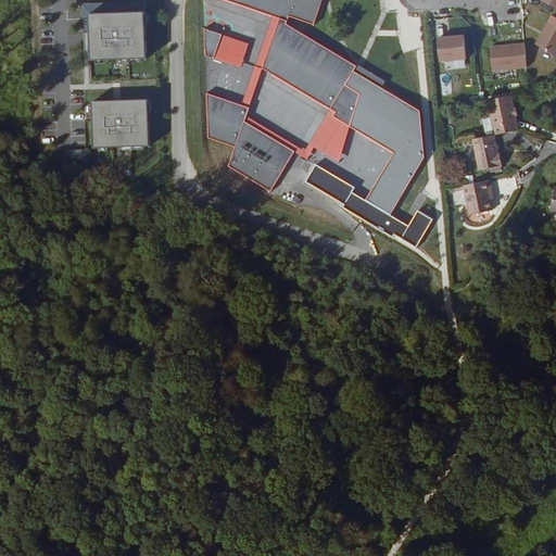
[(85,58),(90,58),(89,12),(143,10),(143,0),(138,0),(83,2),(85,58)]
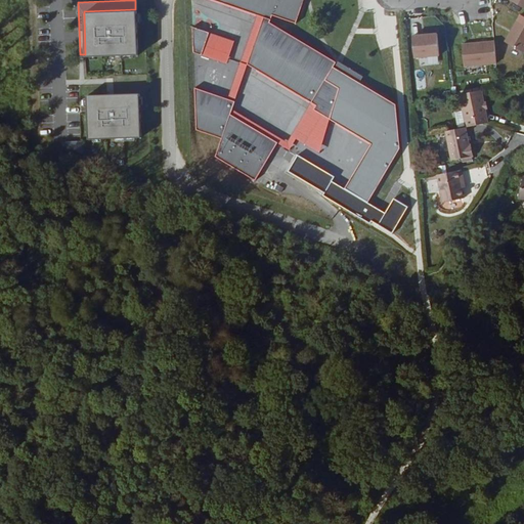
[(332,67),(335,62),(268,23),(271,15),(295,24),(302,0),(215,0),(257,14),(263,16),(247,63),(310,102),(315,105),(313,110),(329,119),(338,88),(324,80),(332,67)]
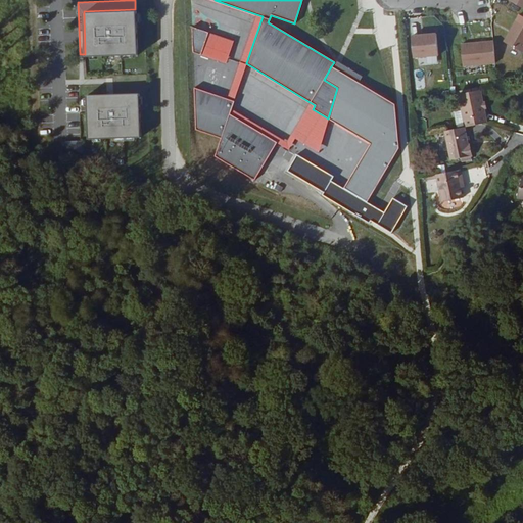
[(84,11),(85,54),(136,52),(135,9),(84,11)]
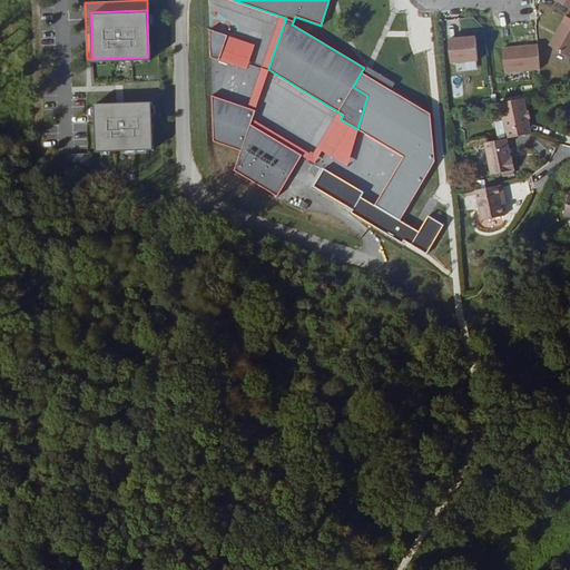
[(268,69),(286,18),(279,16),(262,66),(246,107),(253,110),(268,69)]
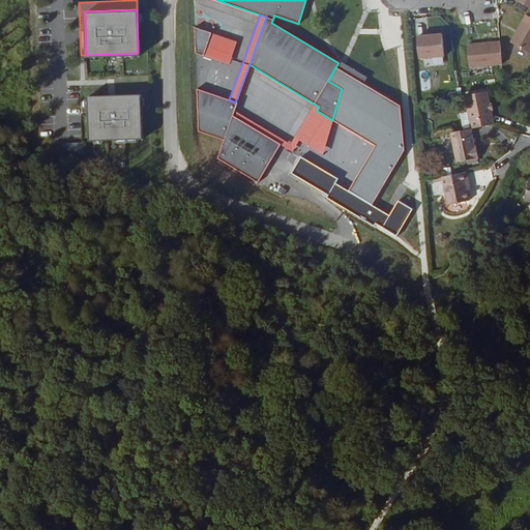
[(529,48),(529,22),(523,19),(511,38),(529,49),(529,48)]
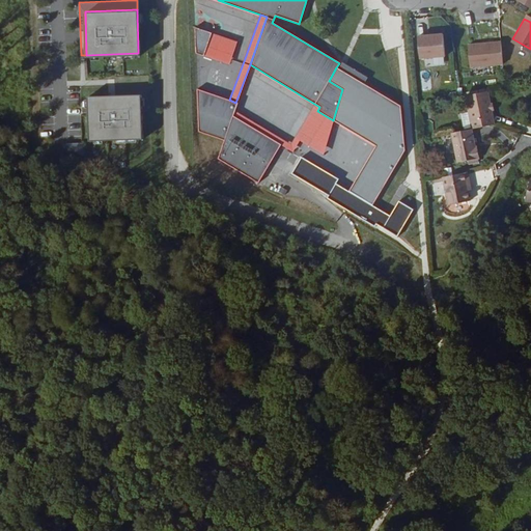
[(194,27),(194,52),(201,55),(210,32),(194,27)]
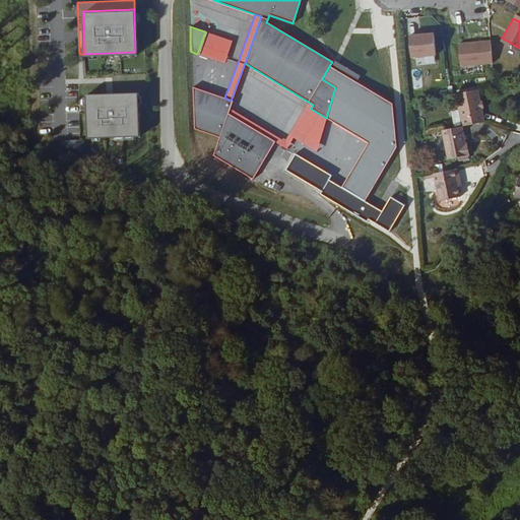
[(435,29),(409,31),(411,54),(436,51),(435,29)]
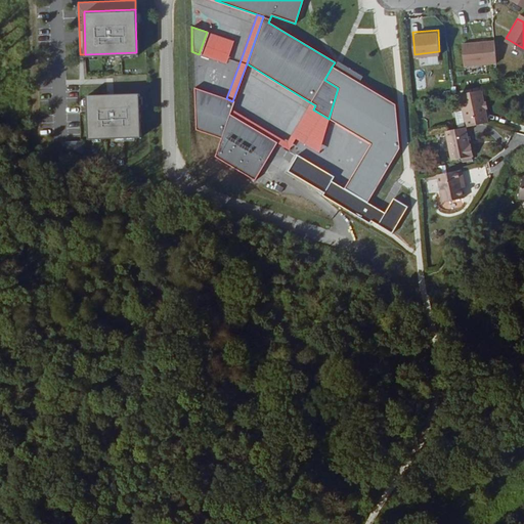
[(207,32),(199,54),(225,62),(233,41),(207,32)]
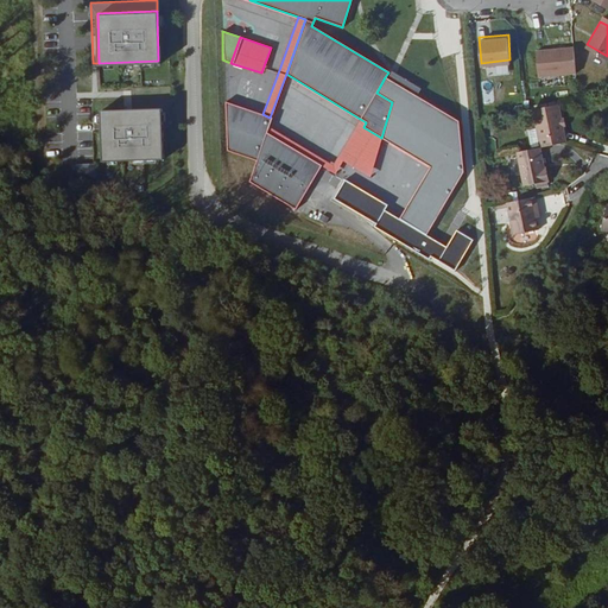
[(576,70),(575,45),(537,48),(538,73),(576,70)]
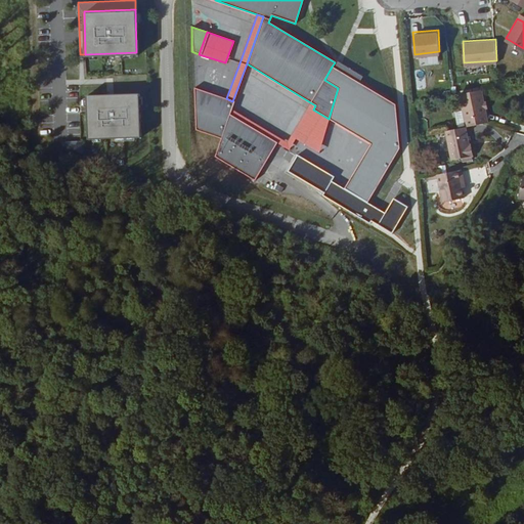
[(435,61),(428,62),(429,77),(436,77),(435,61)]
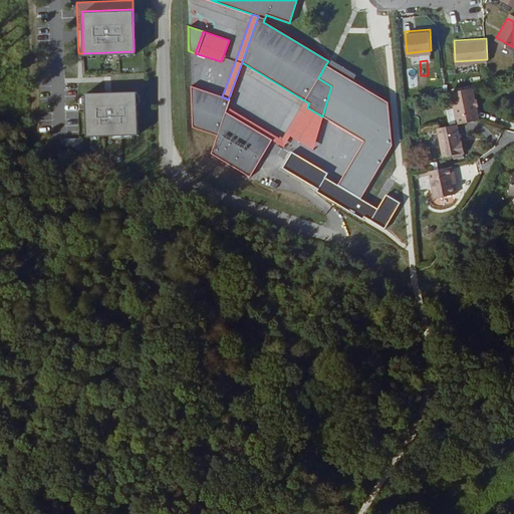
[(387,102),(325,65),(318,78),(331,86),(322,116),(364,141),(337,185),(361,199),(391,148),(387,102)]
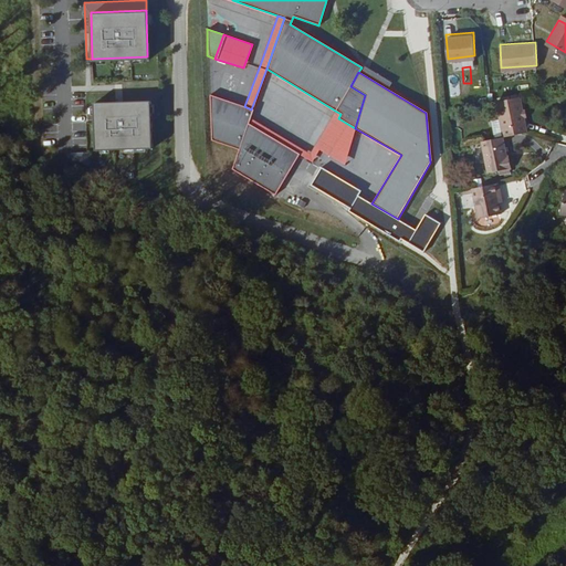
[(244,106),(209,94),(210,138),(238,148),(230,167),(273,194),(297,154),(247,123),(249,117),(251,109),(244,106)]
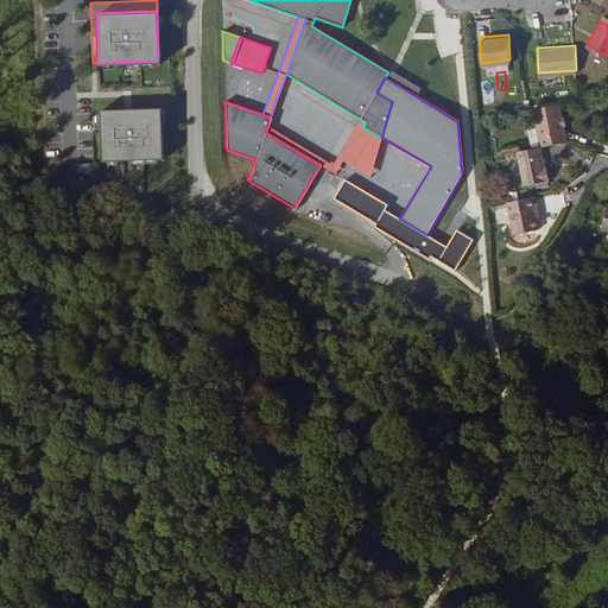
[(559,102),(534,107),(536,113),(561,107),(559,102)]
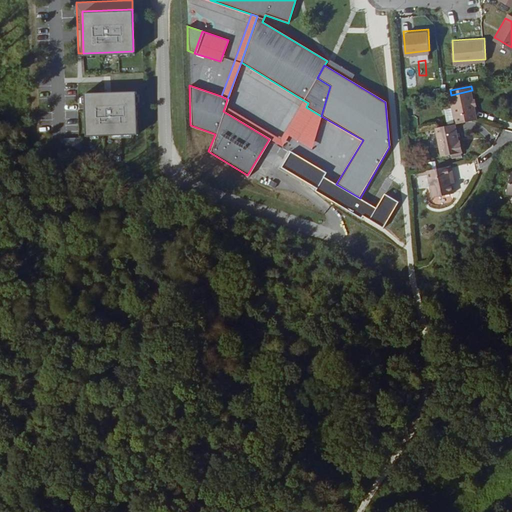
[(136,132),(134,90),(84,92),(86,134),(136,132)]
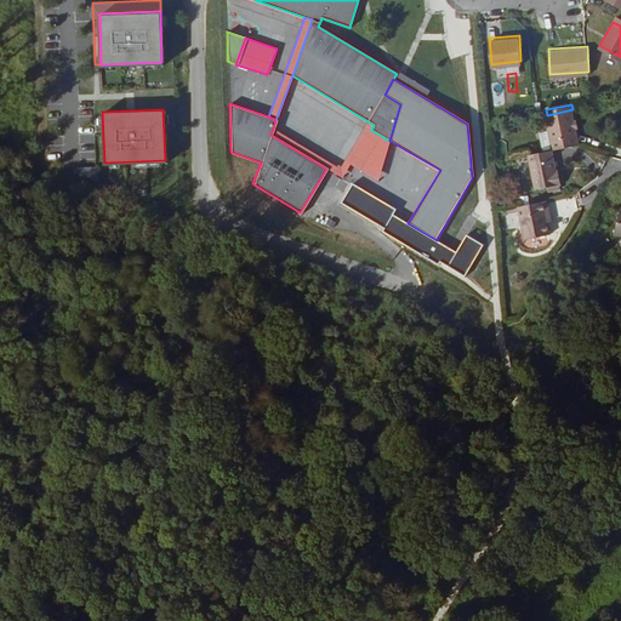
[(573,109),(547,115),(550,130),(552,148),(579,143),(573,109)]
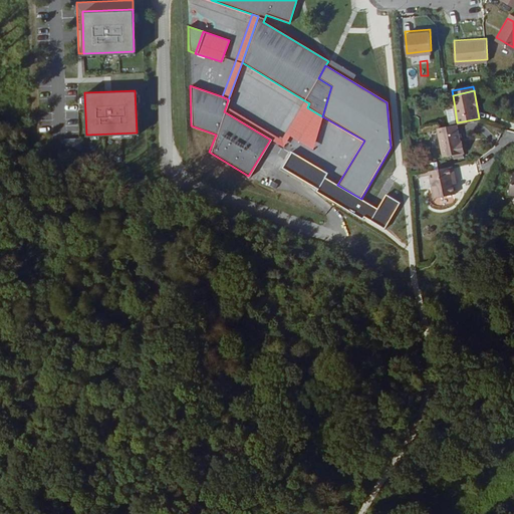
[(226,106),(224,111),(270,140),(283,148),(289,137),(312,151),(322,116),(307,107),(309,103),(304,100),(280,139),(226,106)]
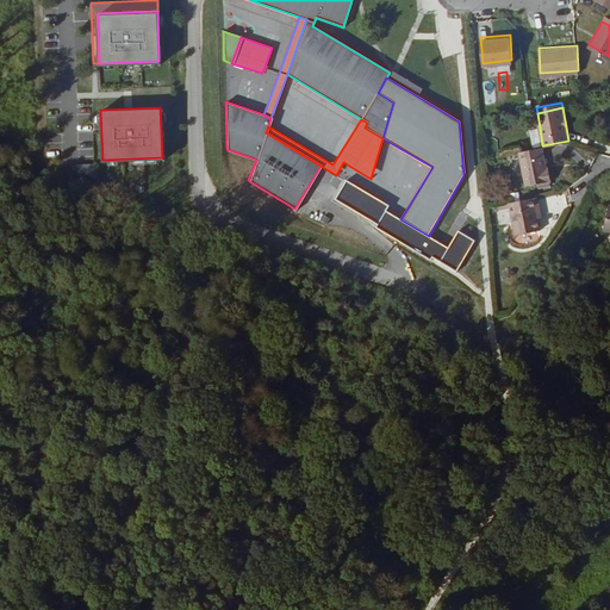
[(530,129),(534,148),(542,145),(540,128),(530,129)]
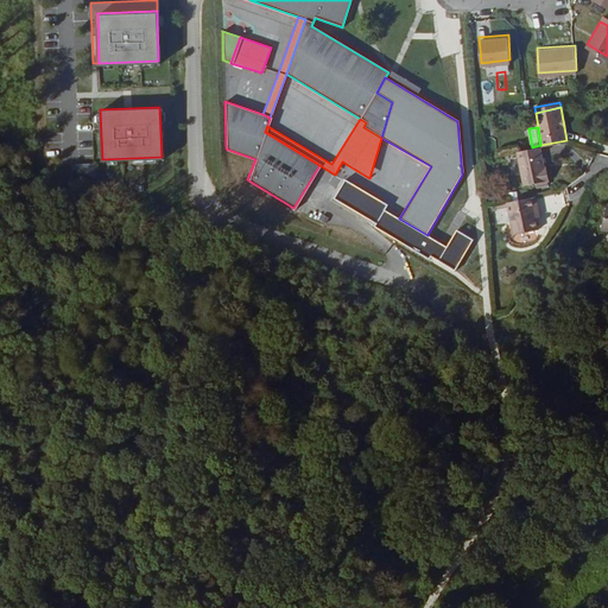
[(496,152),(495,138),(485,139),(486,153),(496,152)]
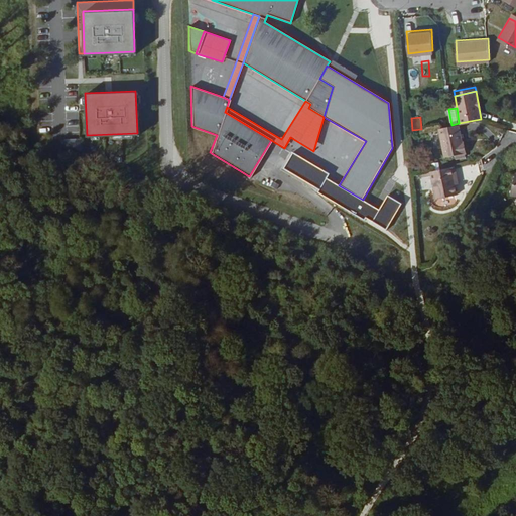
[(467,151),(467,149),(465,140),(462,141),(459,123),(452,125),(440,127),(444,146),(445,154),(467,151)]
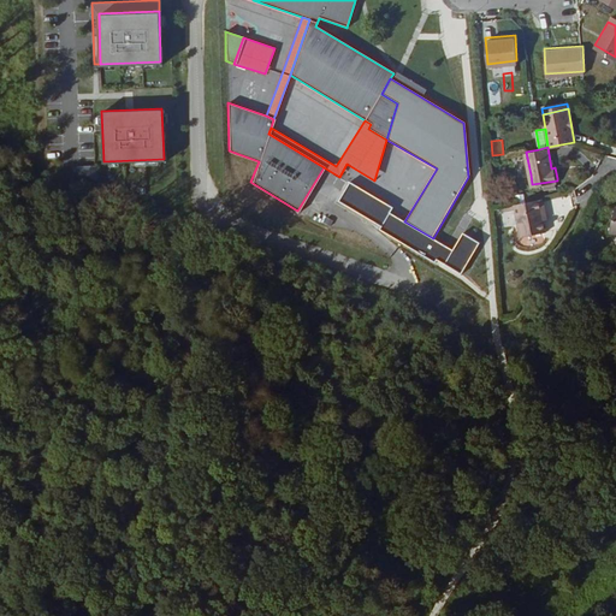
[(71,164),(72,169),(95,178),(95,163),(71,164)]
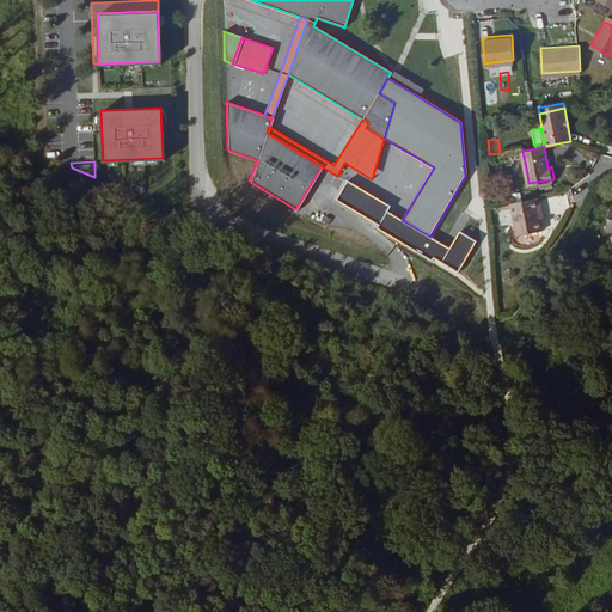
[(518,232),(543,228),(540,216),(538,207),(542,206),(539,196),(512,201),(513,206),(518,232)]
